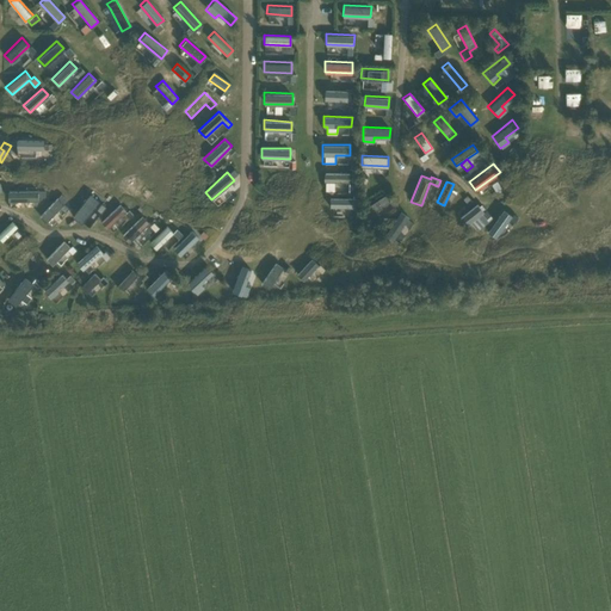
[(47,197),(47,191),(7,191),(7,201),(38,201),(38,197),(47,197)]
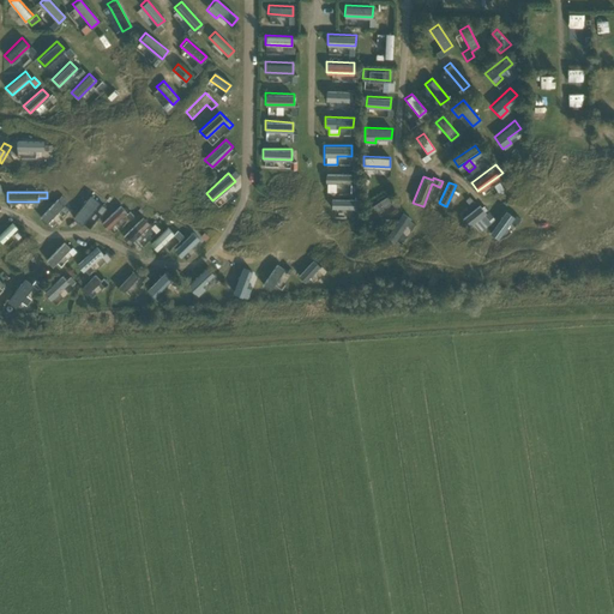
[(101,203),(94,194),(76,214),(88,226),(94,220),(89,215),(101,203)]
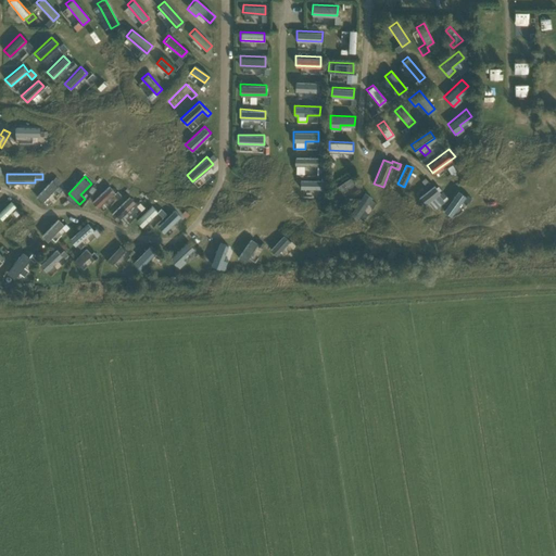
[(354,182),(350,176),(330,189),(335,196),(354,182)]
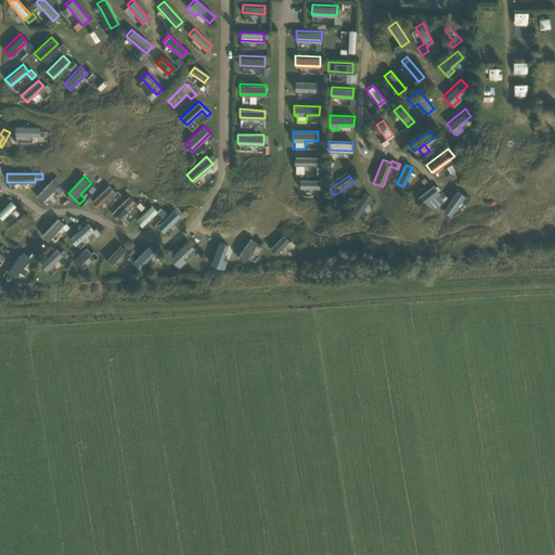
[(63,189),(52,179),(36,195),(42,202),(54,189),(59,193),(63,189)]
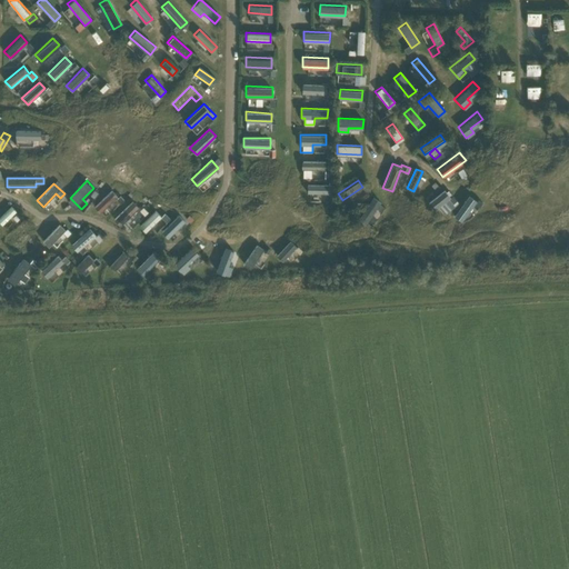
[(331,183),(307,183),(308,193),(332,193),(331,183)]
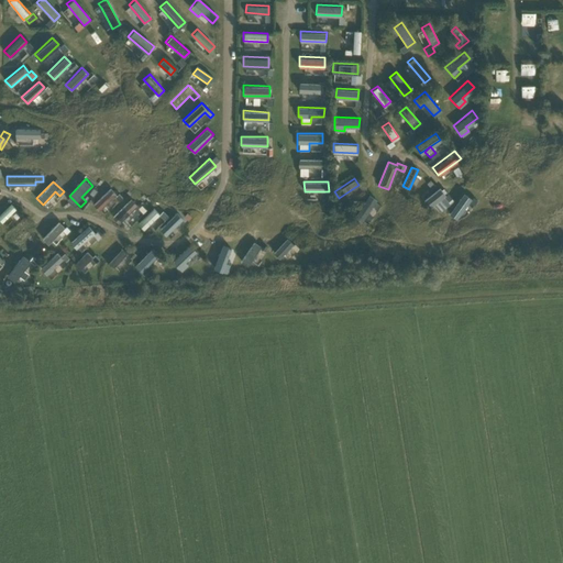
[(117,194),(110,187),(92,203),(99,210),(117,194)]
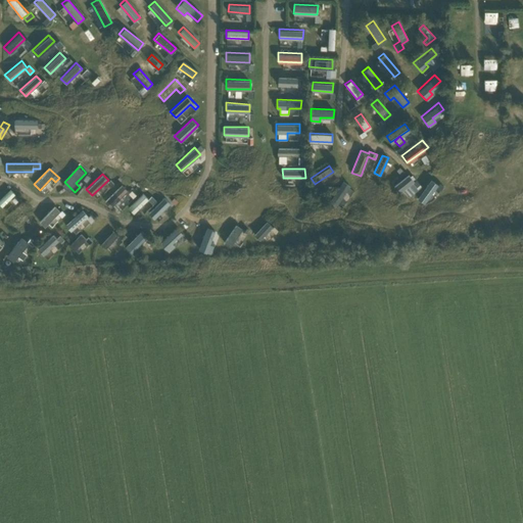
[(412,181),(408,177),(396,187),(400,192),(408,186),(413,192),(420,185),(415,179),(412,181)]
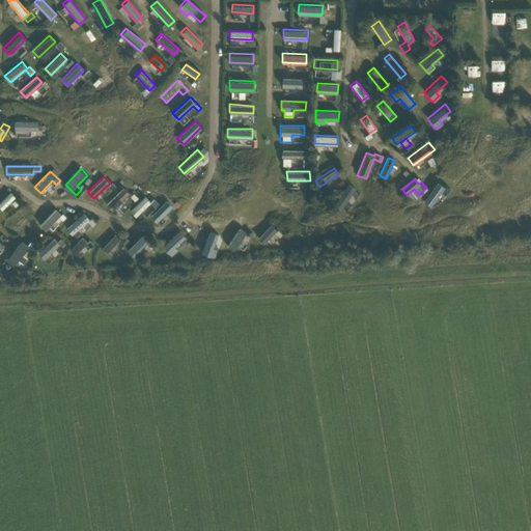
[(444,187),(437,182),(422,201),(430,206),(444,187)]
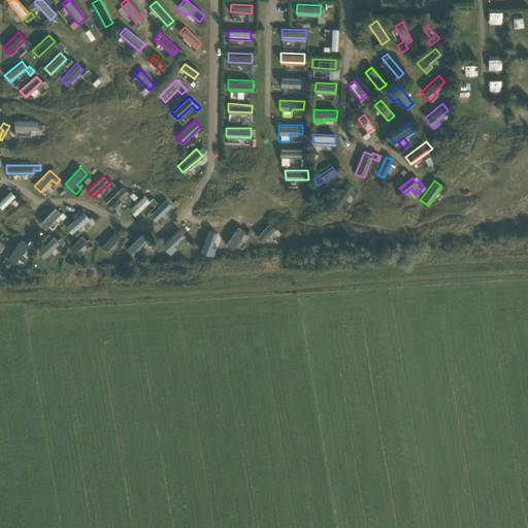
[(354,187),(347,183),(332,203),(339,207),(354,187)]
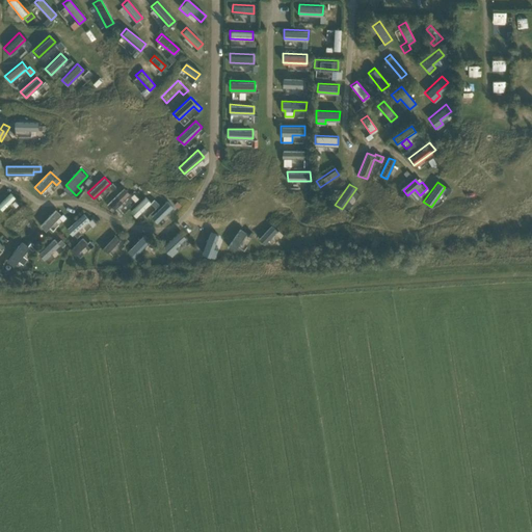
[(130,194),(123,187),(105,204),(112,211),(130,194)]
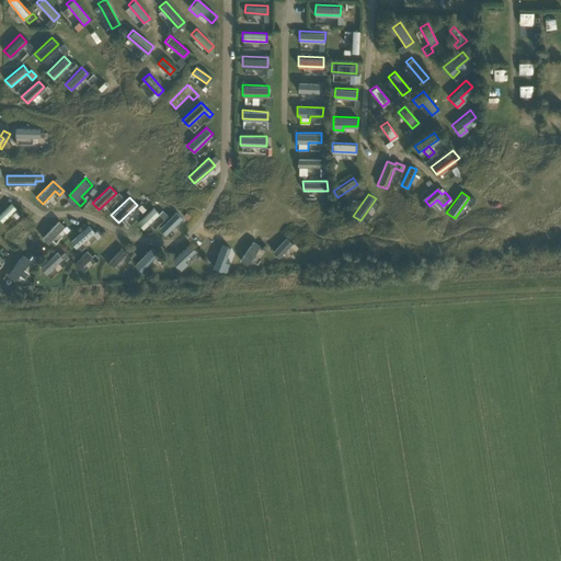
[(16,208),(11,203),(0,213),(0,219),(2,222),(16,208)]
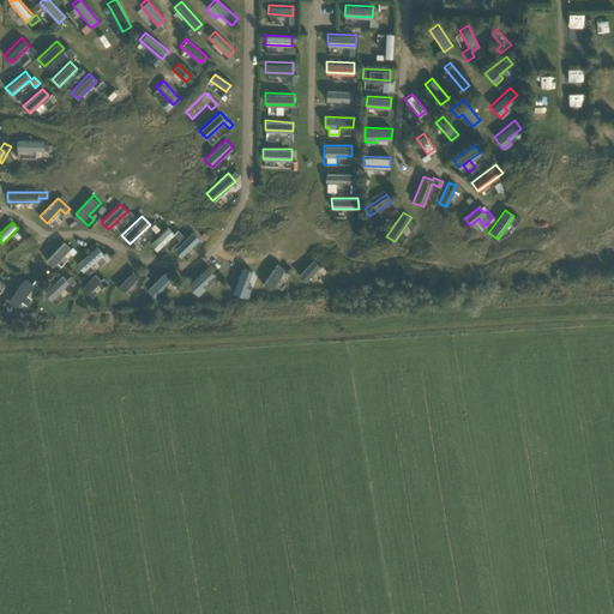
[(174,234),(167,227),(150,242),(157,250),(174,234)]
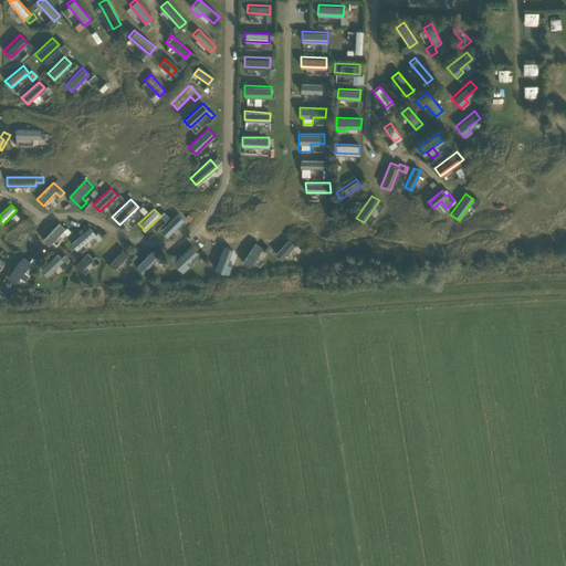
[(184,219),(178,212),(160,229),(167,236),(184,219)]
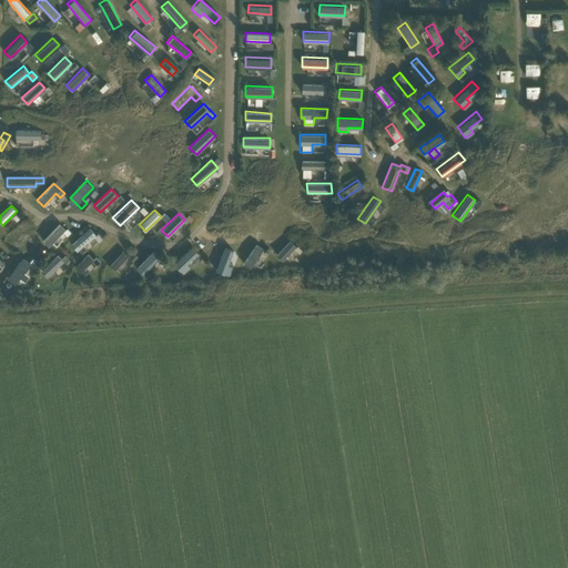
[(24,242),(21,239),(33,229),(27,221),(8,237),(18,249),(24,242)]
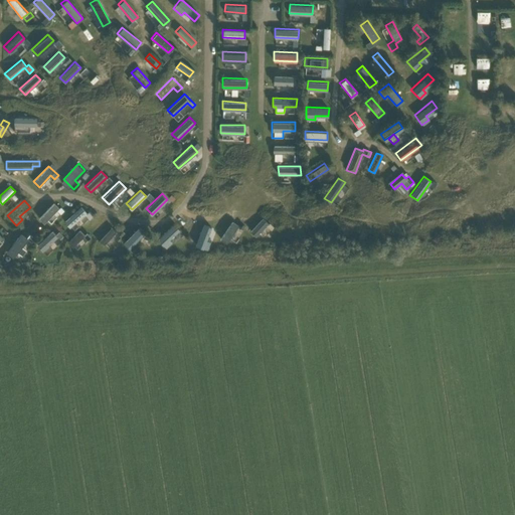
[(169,200),(155,211),(158,215),(172,204),(169,200)]
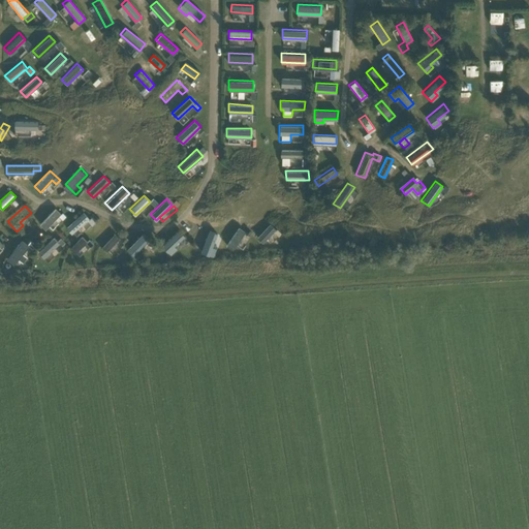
[(61,214),(55,208),(39,222),(45,228),(61,214)]
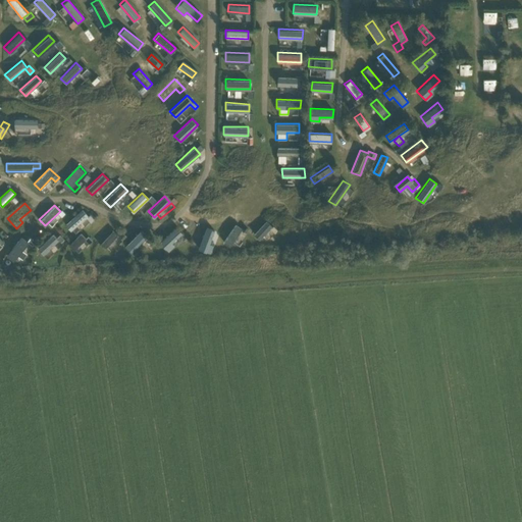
[(88,216),(82,208),(64,223),(70,230),(88,216)]
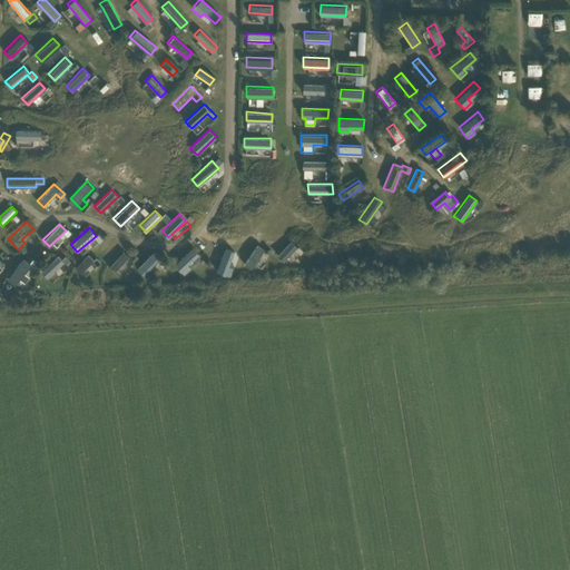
[(35,231),(22,238),(26,243),(38,235),(35,231)]
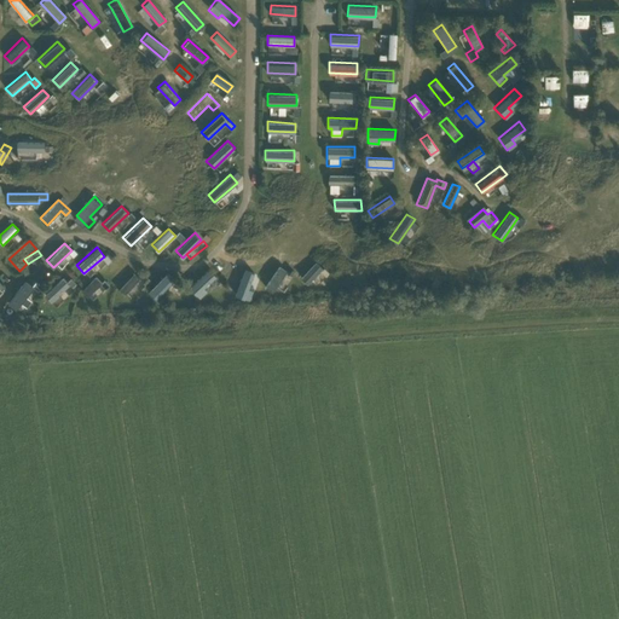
[(322,268),(314,262),(301,277),(307,284),(322,268)]
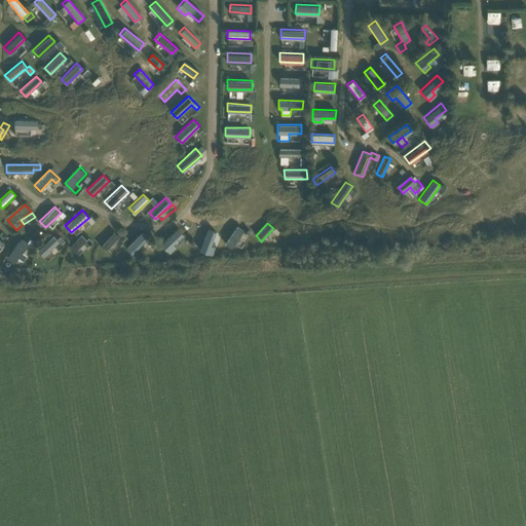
[(243,230),(236,225),(225,243),(231,248),(243,230)]
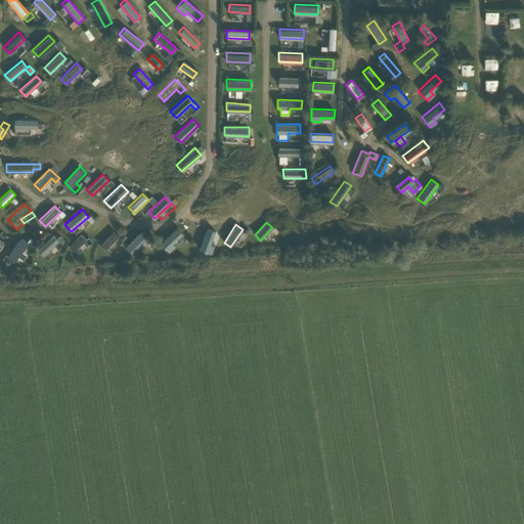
[(182,233),(177,226),(160,242),(169,252),(175,247),(171,243),(182,233)]
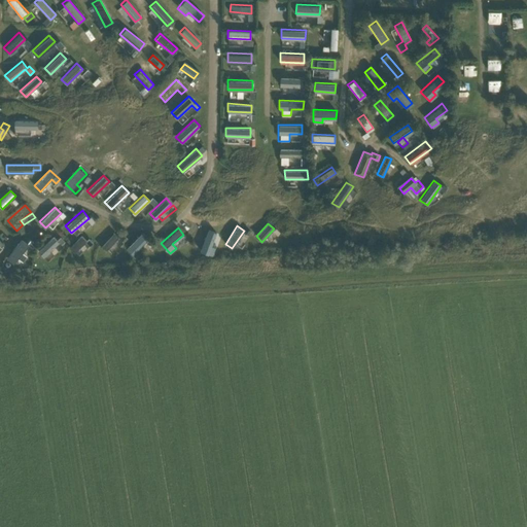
[(216,233),(207,230),(200,250),(212,254),(215,246),(211,245),(216,233)]
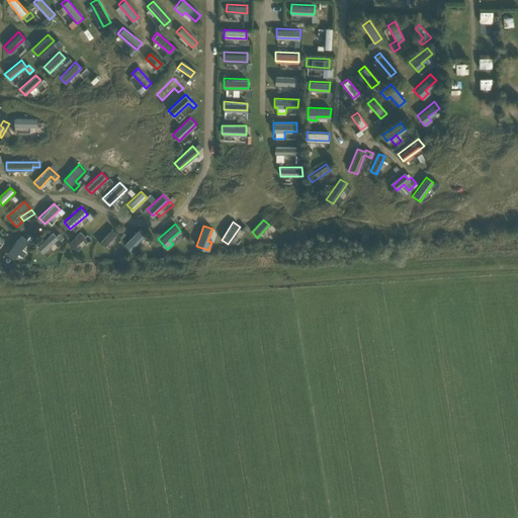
[(117,234),(112,229),(99,243),(104,248),(117,234)]
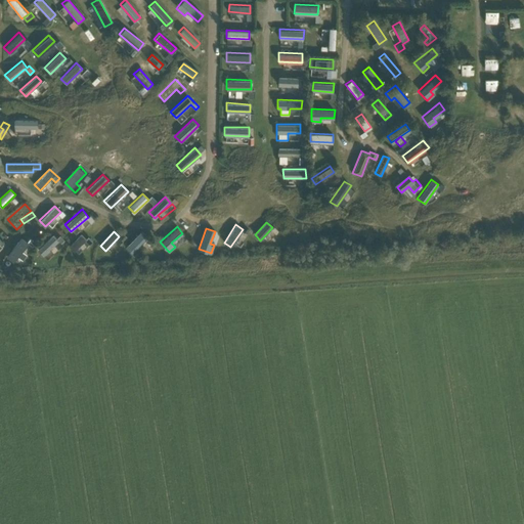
[(146,236),(141,231),(130,244),(135,249),(146,236)]
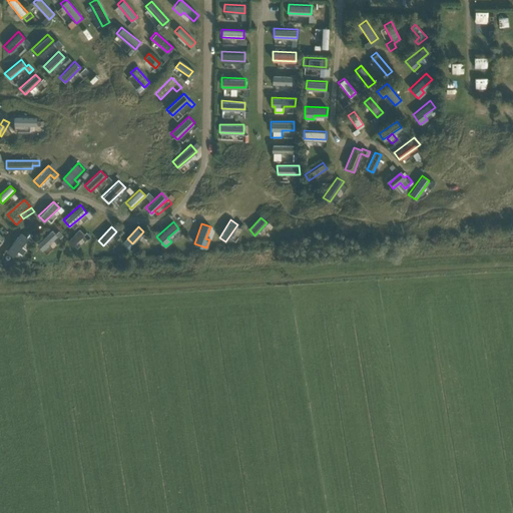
[(84,233),(78,228),(67,240),(73,245),(84,233)]
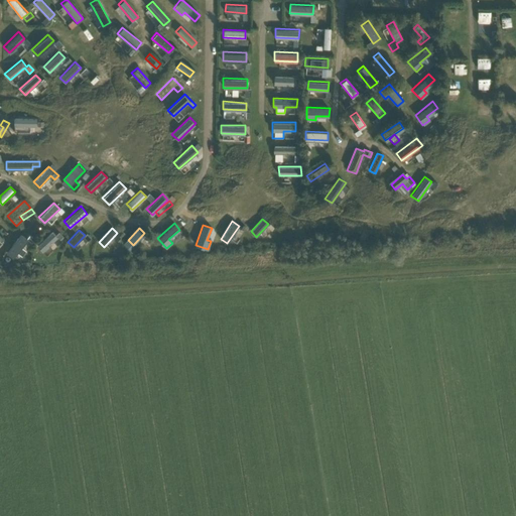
[(57,237),(51,231),(36,245),(42,251),(57,237)]
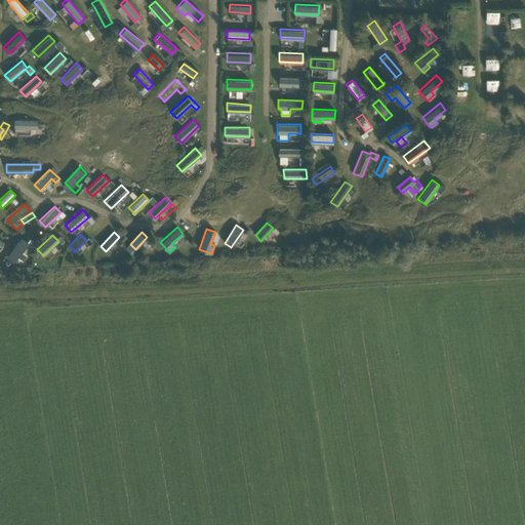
[(28,244),(21,239),(9,254),(15,259),(28,244)]
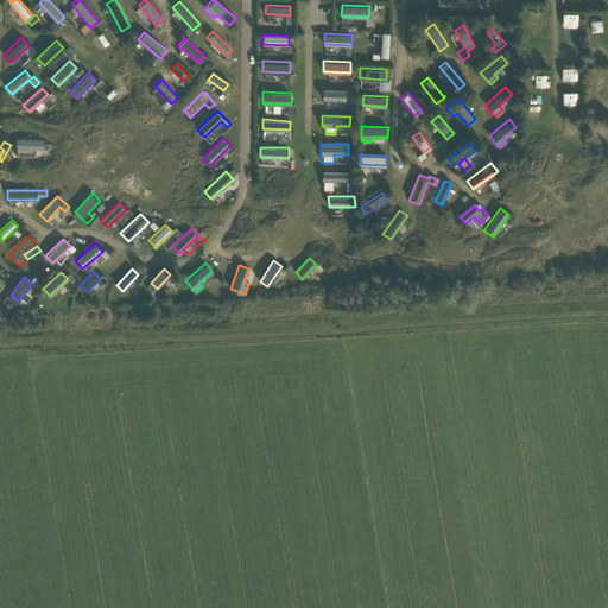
[(32,293),(40,280),(36,277),(27,290),(32,293)]
